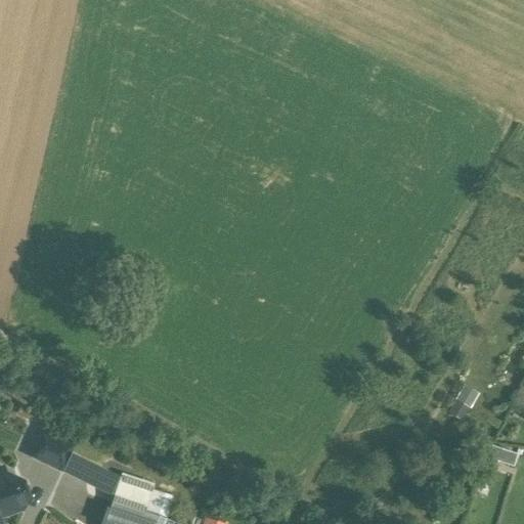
[(523,390),(521,389),(512,405),(523,410),(523,417),(523,420),(523,390)]
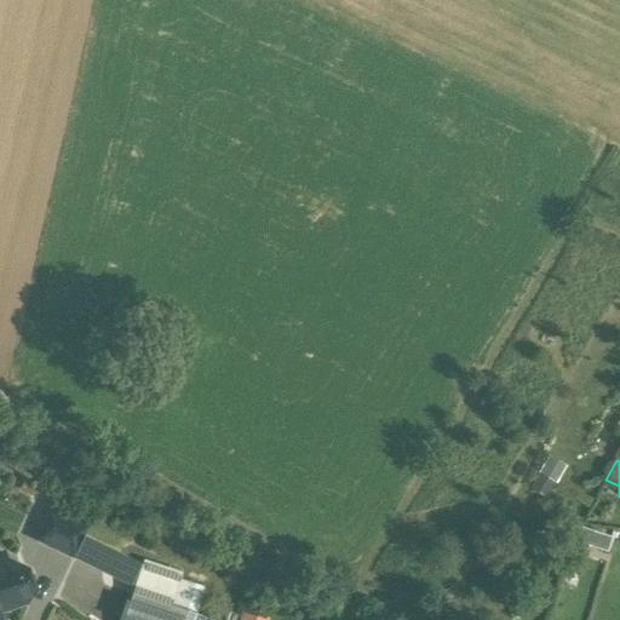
[(552,499),(558,480),(540,474),(534,493),(552,499)]
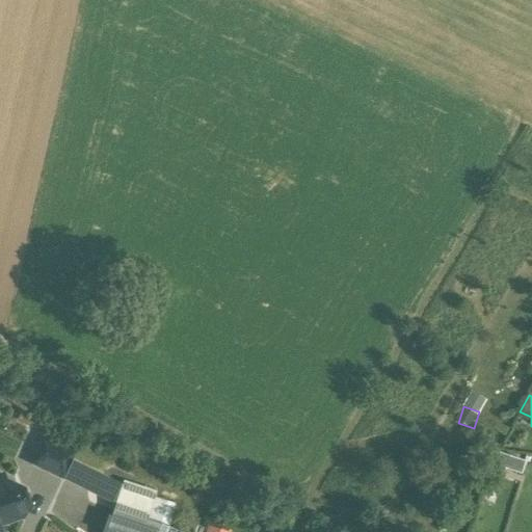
[(75,454),(45,440),(32,466),(62,480),(72,460),(75,454)]
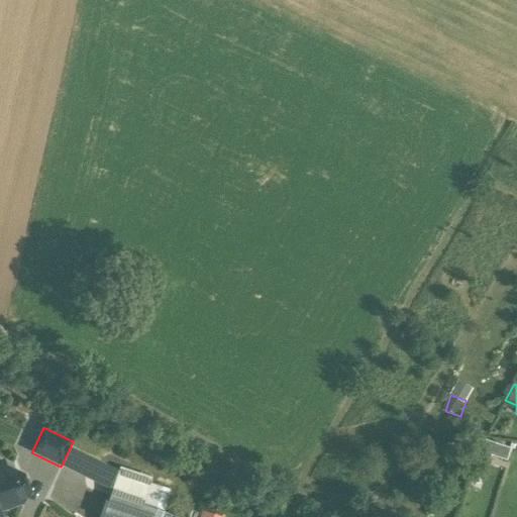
[(70,447),(61,467),(108,489),(117,471),(70,447)]
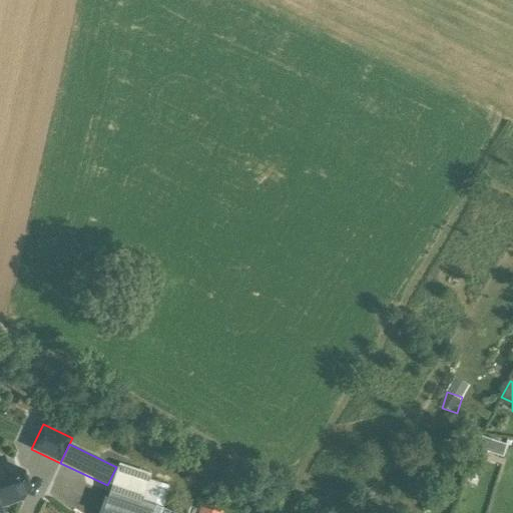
[(0,512),(0,506),(21,499),(26,488),(21,474),(6,467),(0,469),(0,512)]
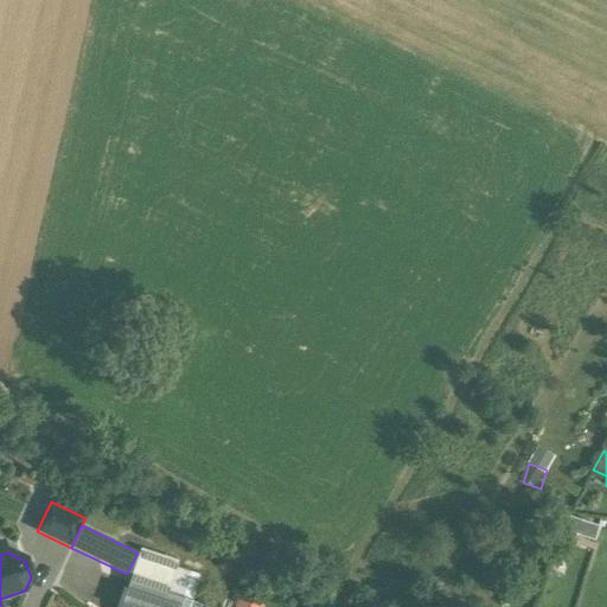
[(178,564),(140,553),(131,583),(168,596),(177,569),(178,564)]
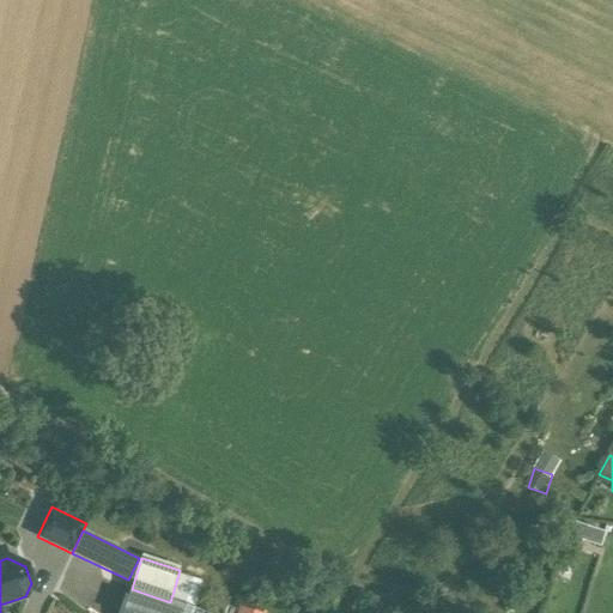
[(194,581),(178,575),(170,602),(184,607),(194,581)]
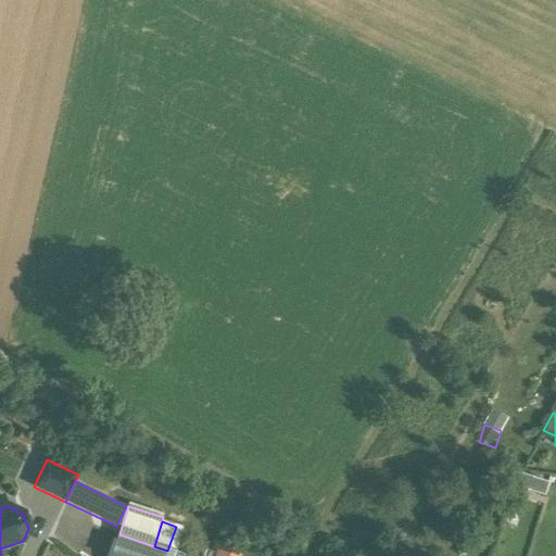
[(154,546),(119,534),(112,555),(165,555),(167,551),(154,546)]
